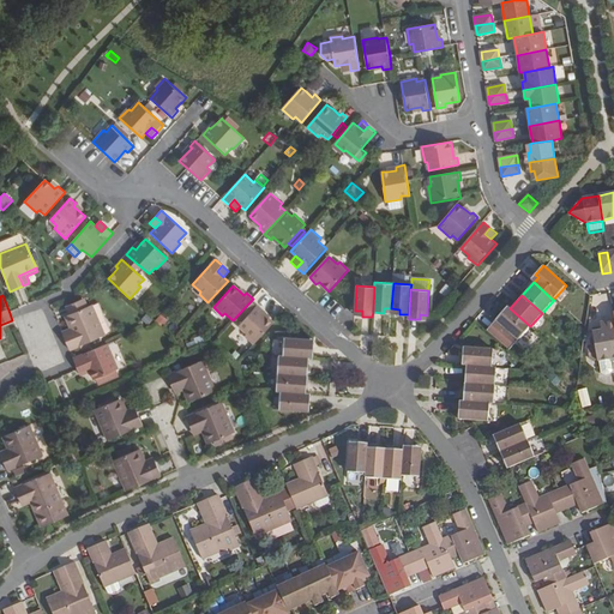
[(85,299),(66,307),(68,314),(88,307),(85,299)]
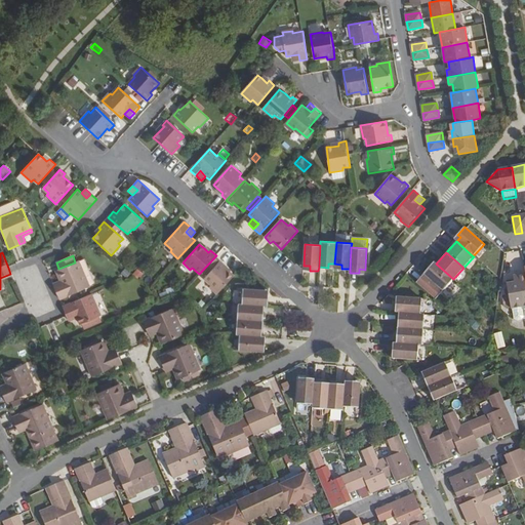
[(58,269),(57,270),(64,284),(54,288),(59,299),(89,286),(78,260),(75,263),(58,269)]
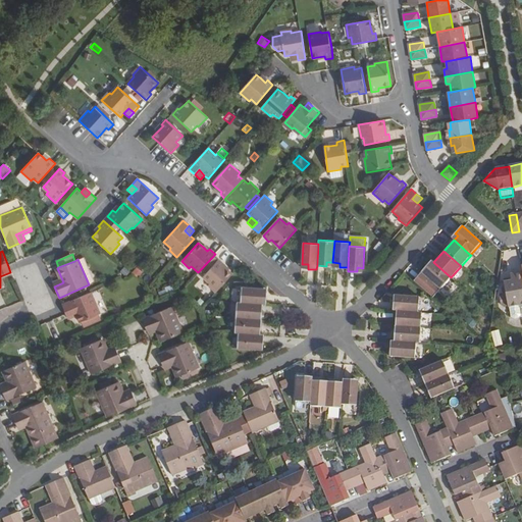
[(210,283),(208,285),(216,293),(232,274),(227,269),(221,264),(223,262),(219,259),(203,276),(210,283)]
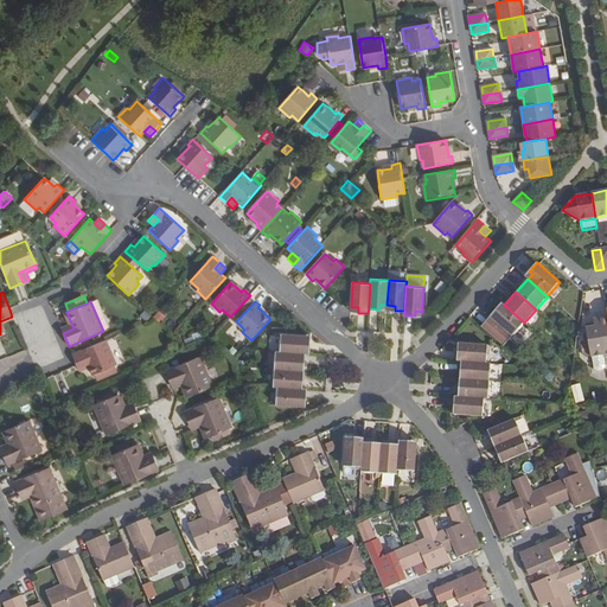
[(490,317),(512,337),(524,323),(504,305),(499,311),(497,308),(490,317)]
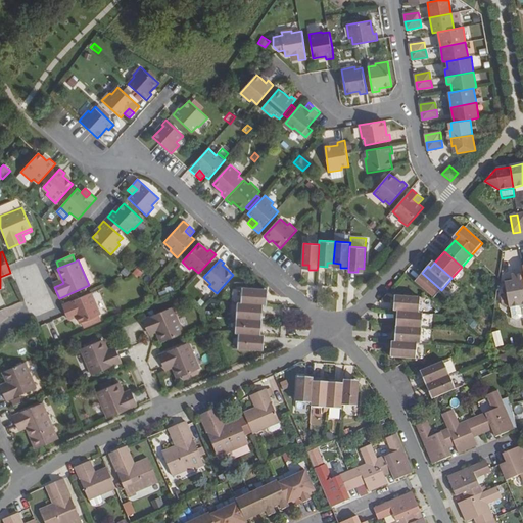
[(137,268),(132,273),(138,279),(143,273),(137,268)]
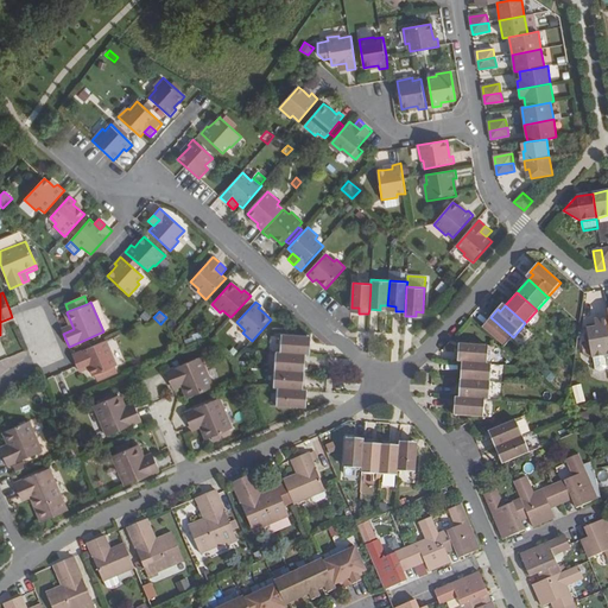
[(68,325),(61,328),(63,334),(74,329),(67,312),(63,314),(68,325)]
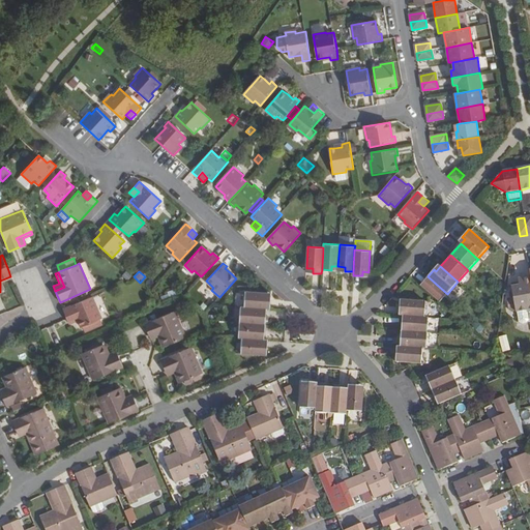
[(513,298),(516,312),(517,312),(527,310),(529,308),(529,274),(520,276),(521,284),(519,285),(511,286),(513,298)]
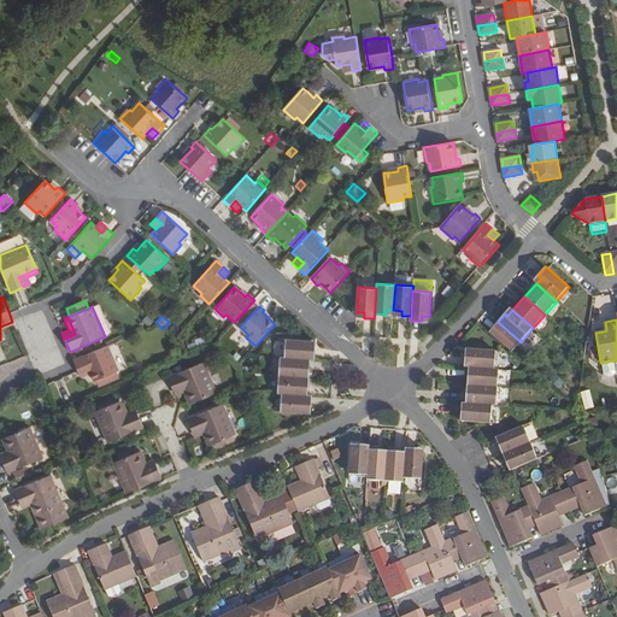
[(0,327),(0,339),(0,340),(6,338),(4,329),(15,325),(13,323),(12,322),(0,327)]
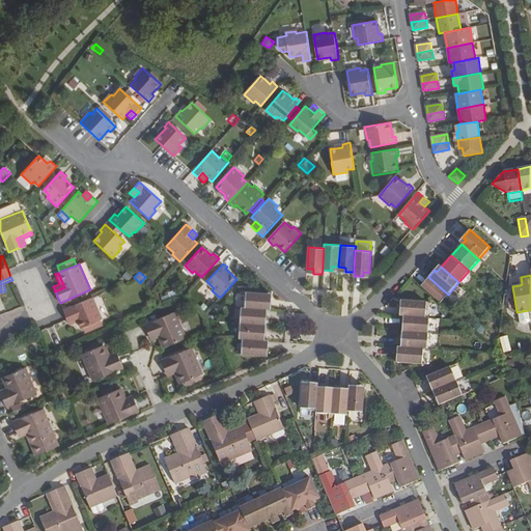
[(267,294),(246,291),(245,307),(267,309),(271,309),(271,301),(267,300),(267,294)]
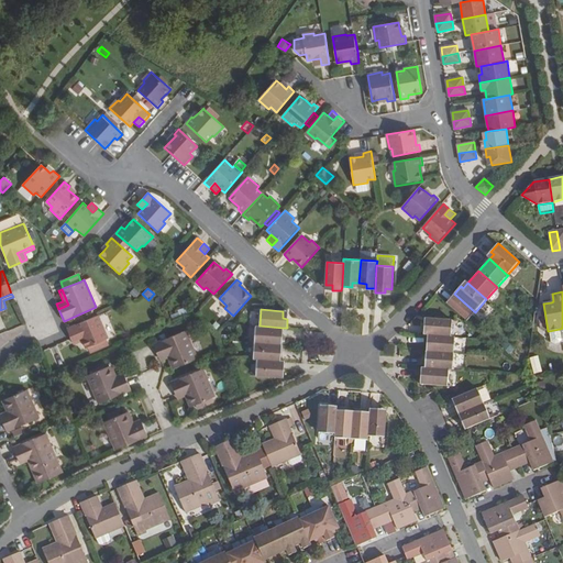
[(98,316),(67,329),(70,339),(72,340),(81,335),(84,341),(87,348),(108,338),(98,316)]
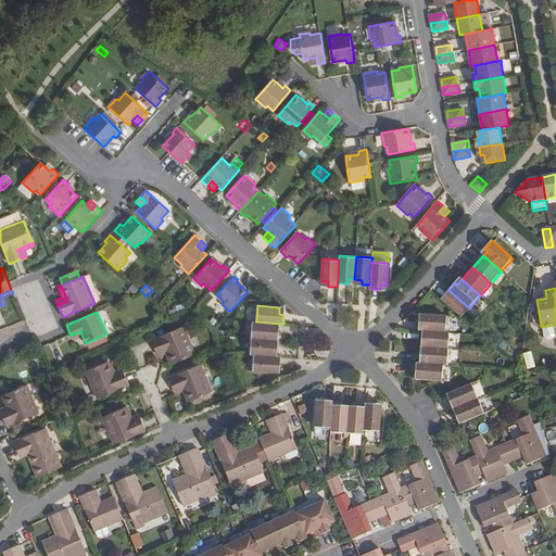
[(422,320),(418,320),(418,330),(421,330),(445,332),(446,316),(424,314),(422,320)]
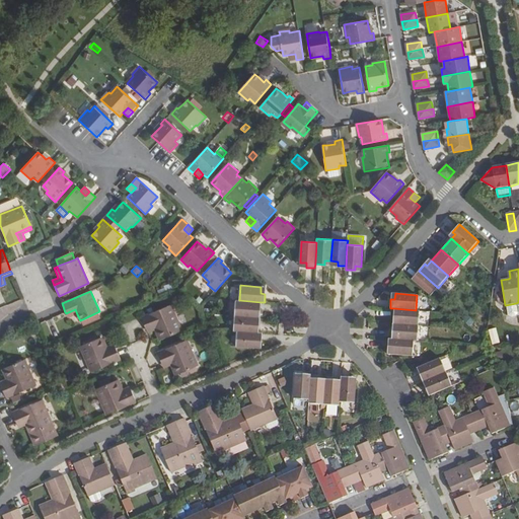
[(239,300),(235,300),(235,315),(254,316),(255,310),(261,311),(261,302),(239,300)]
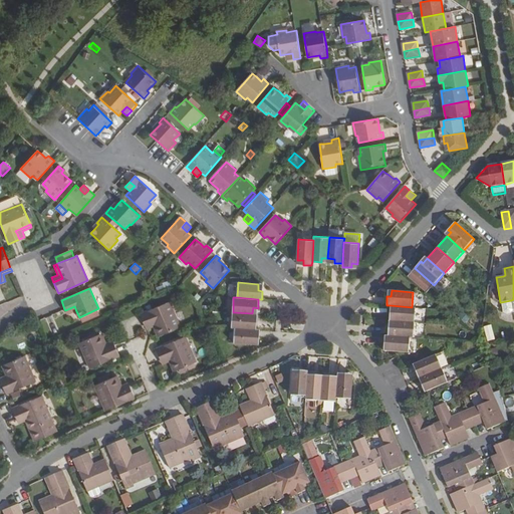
[(511,300),(501,302),(503,311),(506,313),(510,313),(513,310),(511,300)]
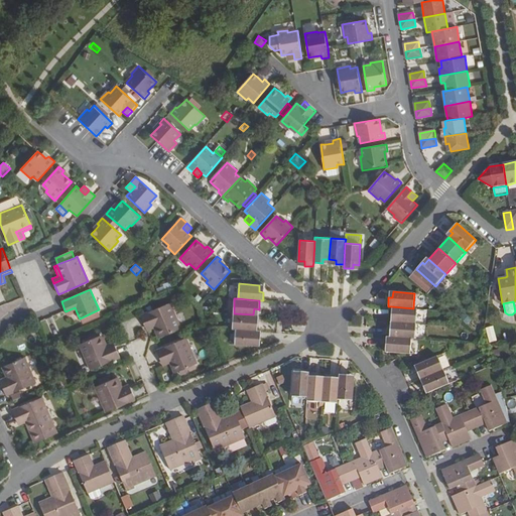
[(152,324),(153,323),(160,337),(180,329),(170,303),(140,315),(145,327),(152,324)]
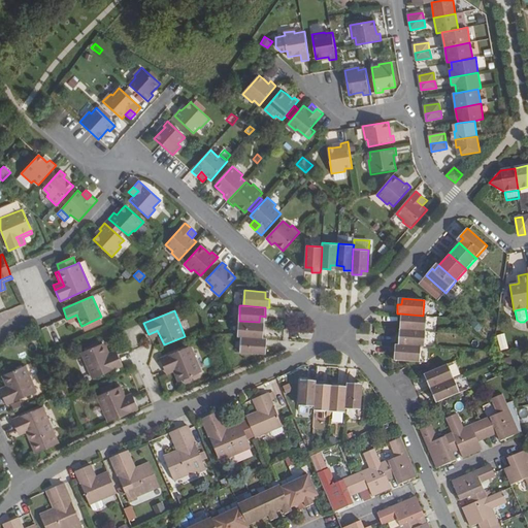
[(399,324),(403,324),(403,330),(425,331),(427,316),(423,316),(400,314),(399,324)]
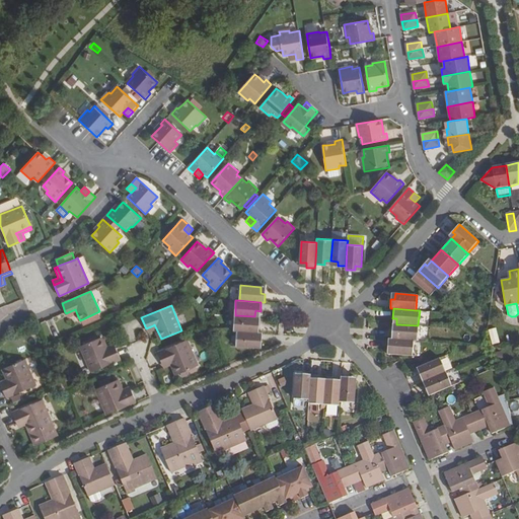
[(75,309),(66,313),(68,318),(77,314),(75,309)]
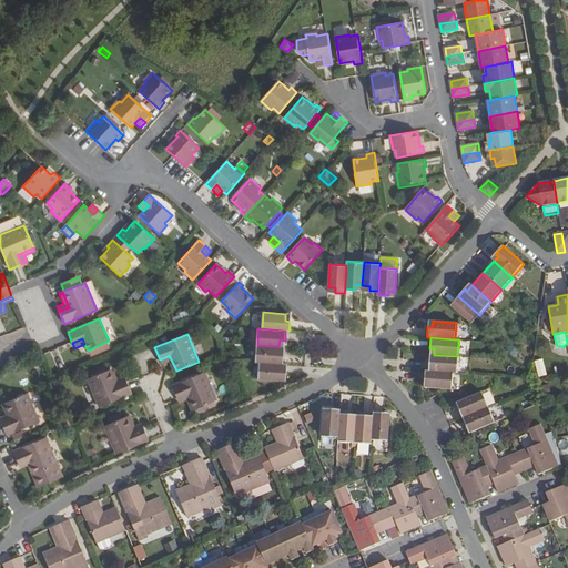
[(279,346),(257,345),(256,362),(260,362),(283,364),(284,354),(279,354),(279,346)]
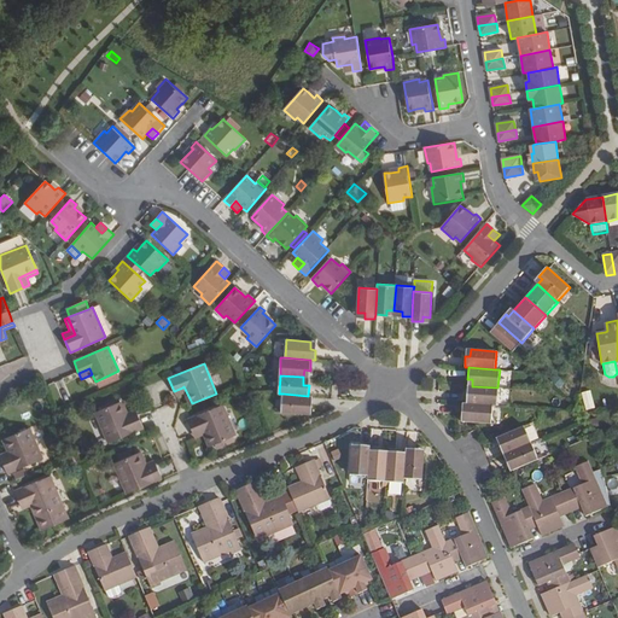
[(561,391),(566,386),(558,379),(553,383),(561,391)]
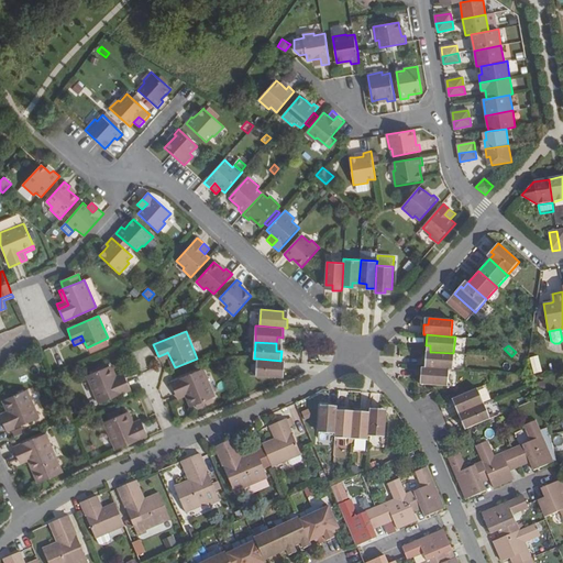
[(166,353),(158,356),(161,362),(167,359),(172,370),(175,367),(167,352),(166,353)]
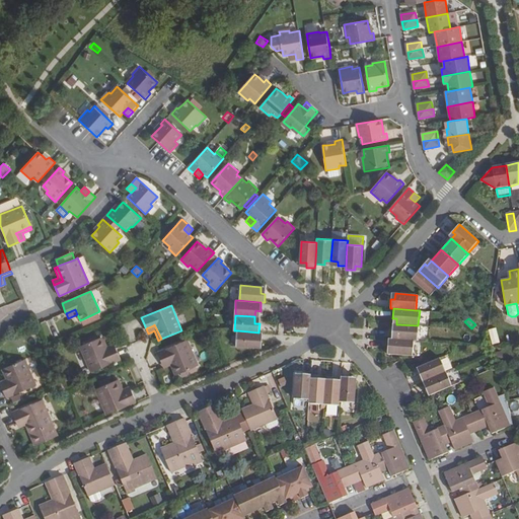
[(395,330),(392,330),(391,340),(414,341),(418,341),(418,325),(396,324),(395,330)]
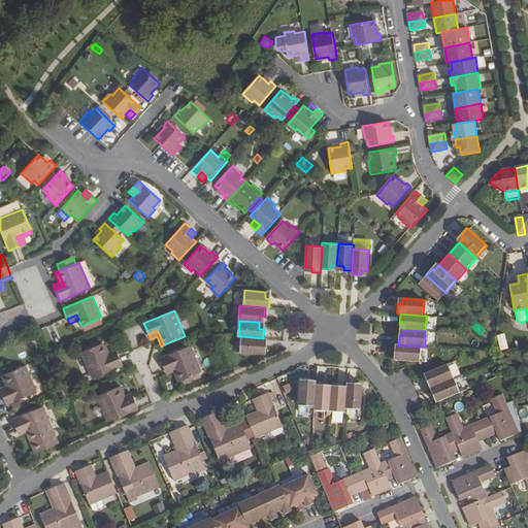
[(241,336),(240,352),(261,353),(261,347),(266,347),(266,338),(263,338),(241,336)]
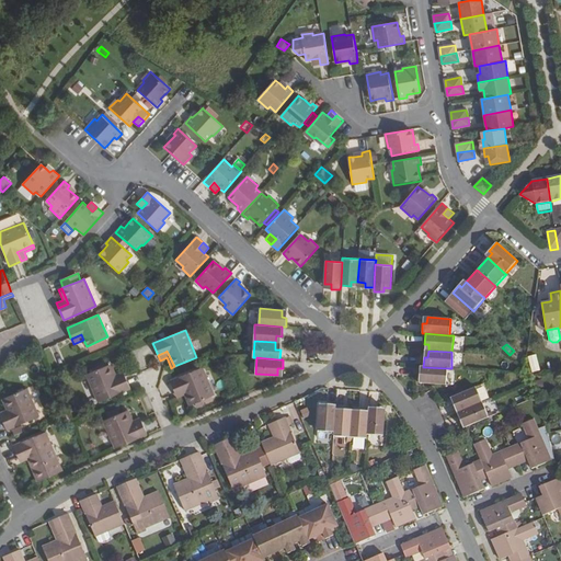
[(95,364),(98,369),(105,366),(103,361),(95,364)]
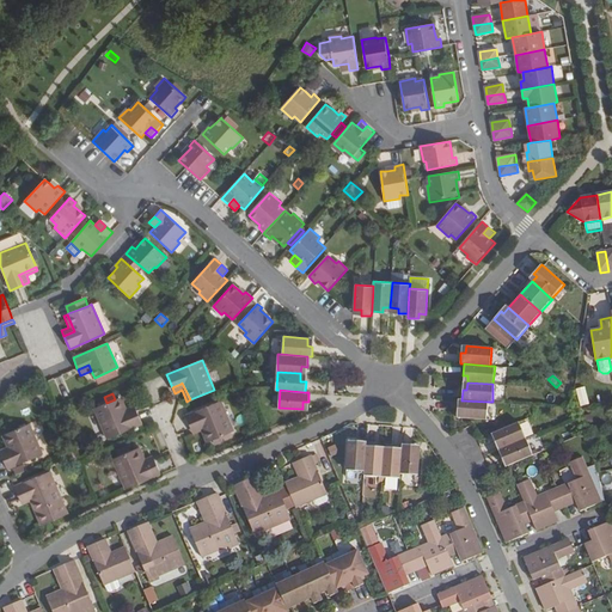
[(122,397),(118,398),(126,415),(129,414),(136,411),(134,405),(127,408),(122,397)]
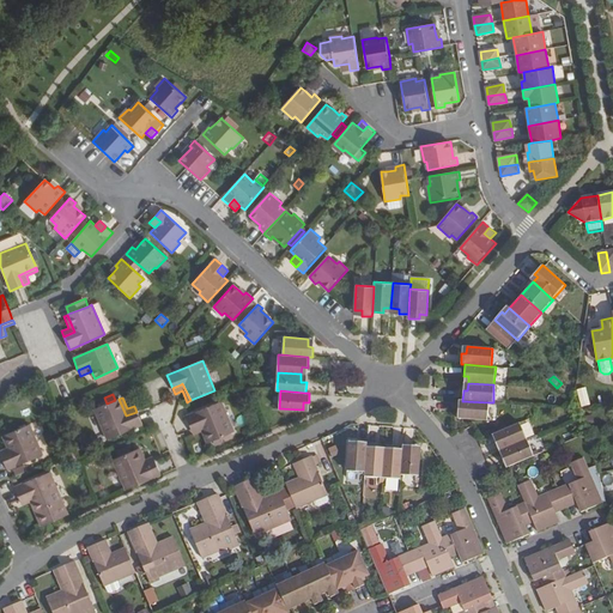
[(95,410),(108,439),(143,425),(138,414),(137,412),(129,414),(126,416),(119,399),(115,400),(107,404),(95,410)]
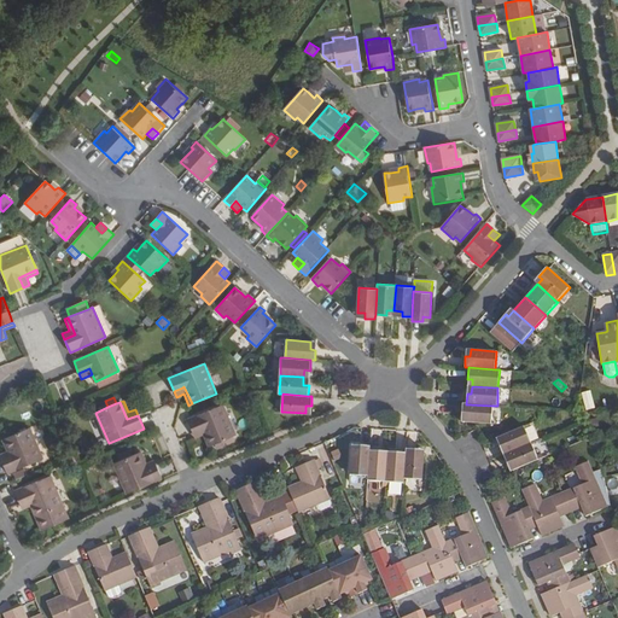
[(466,404),(462,403),(461,415),(466,417),(466,423),(491,425),(493,406),(466,404)]
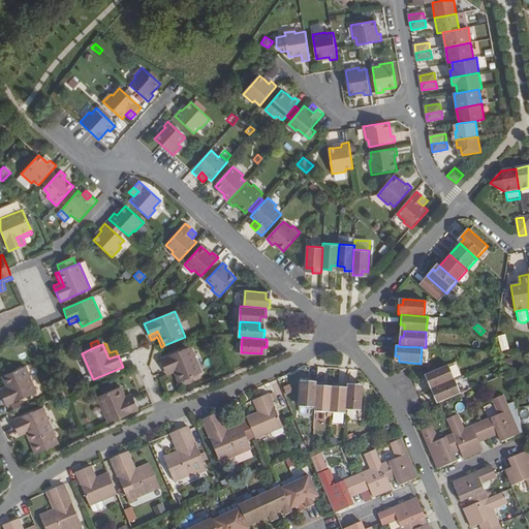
[(170,369),(174,367),(180,381),(201,372),(191,346),(160,359),(165,371),(170,369)]
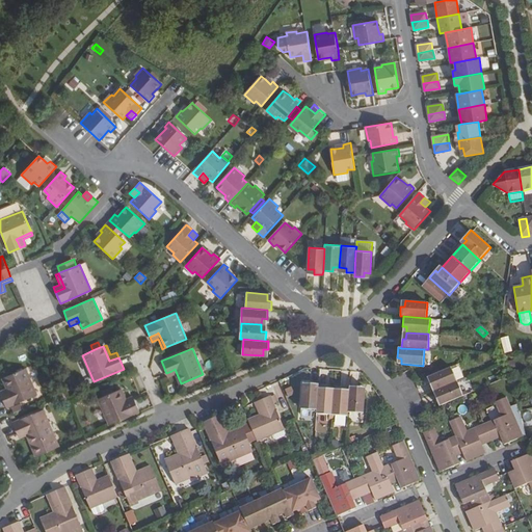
[(451,367),(430,375),(433,381),(429,383),(433,392),(457,381),(451,367)]
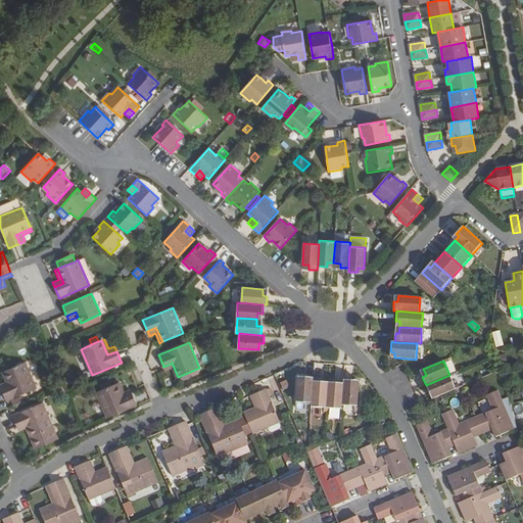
[(4,371),(8,381),(10,386),(1,390),(6,400),(36,388),(26,363),(4,371)]
